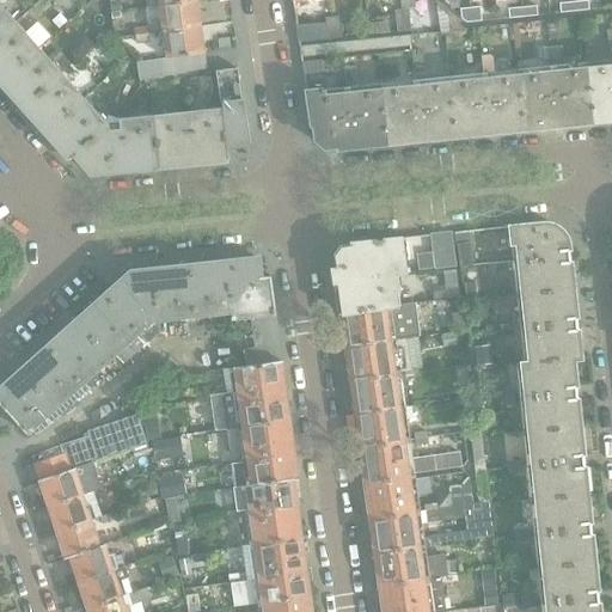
[(200,26),(195,0),(194,0),(158,6),(161,31),(200,26)]
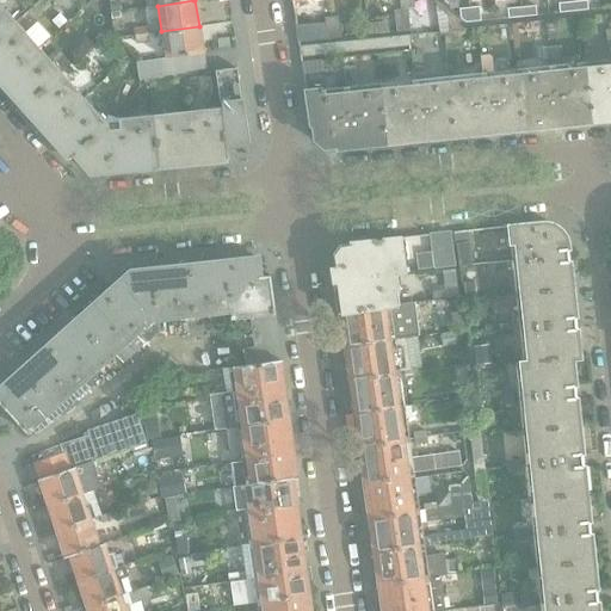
[(572,1),(573,11),(587,10),(587,8),(586,0),(572,1)]
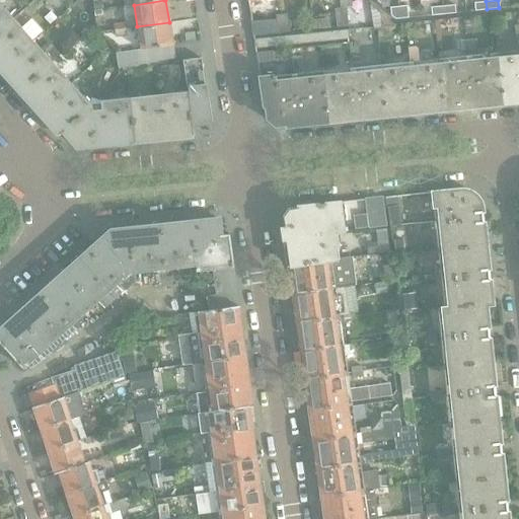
[(473,3),(474,10),(474,11),(487,9),(486,1),(473,3)]
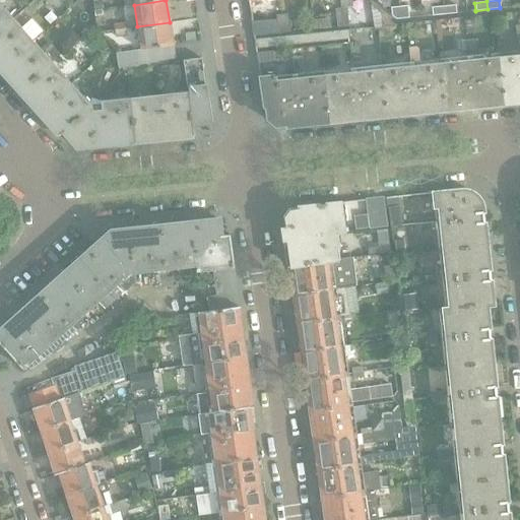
[(0,29),(12,19),(0,5),(0,29)]
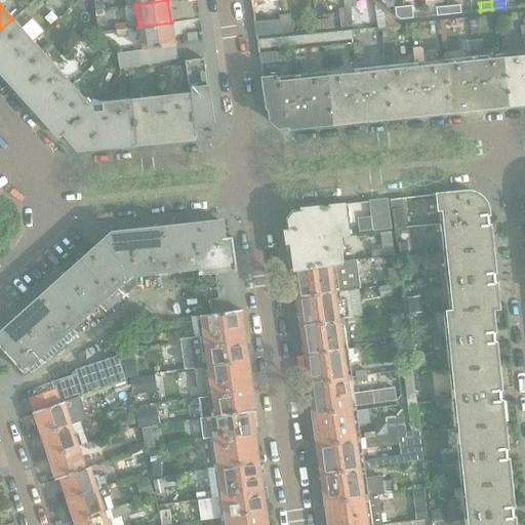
[(447,6),(448,14),(460,13),(460,11),(459,5),(447,6)]
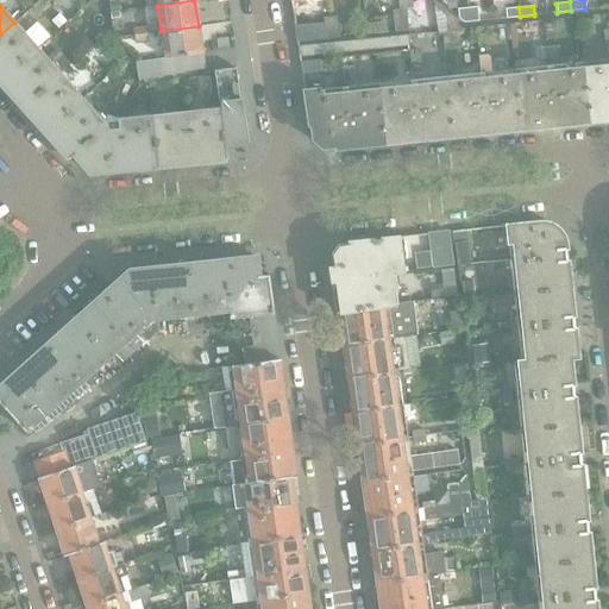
[(466,8),(469,22),(478,22),(478,19),(477,7),(466,8)]
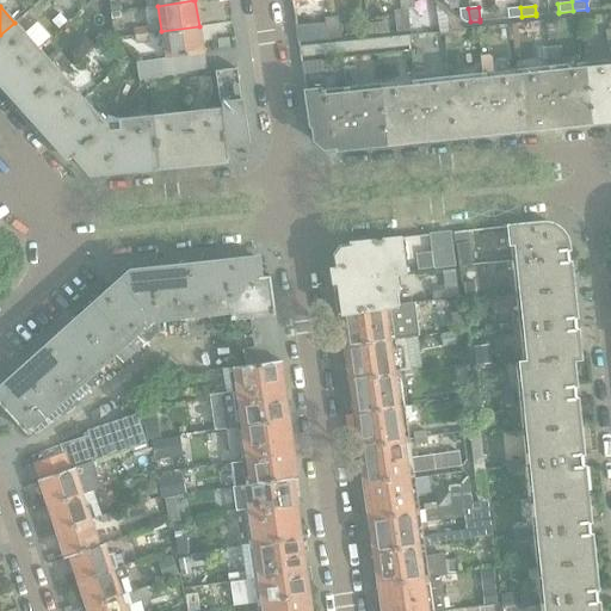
[(506,8),(507,17),(507,18),(522,17),(520,7),(506,8)]
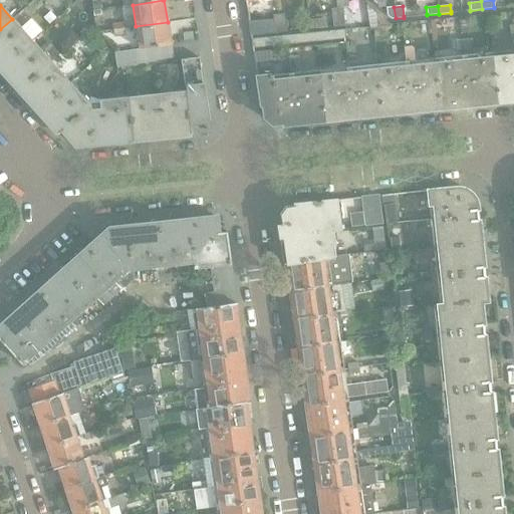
[(386,7),(387,15),(391,19),(396,18),(394,7),(386,7)]
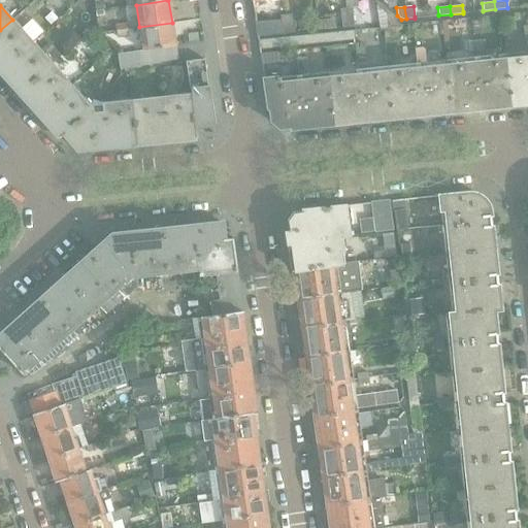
[(354,27),(352,8),(345,9),(347,27),(354,27)]
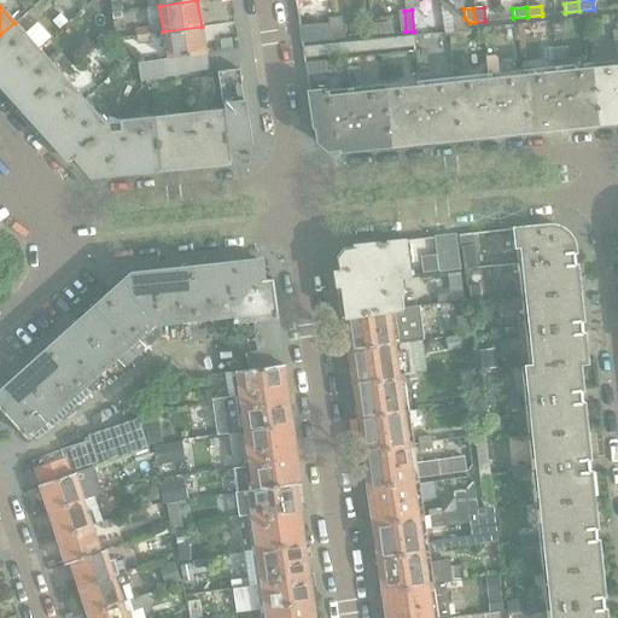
[(468,30),(450,16),(453,31),(468,30)]
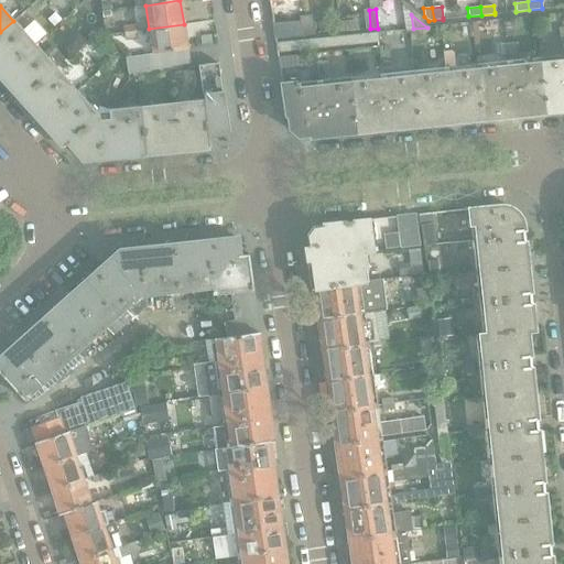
[(314,35),(312,15),(305,17),(307,35),(314,35)]
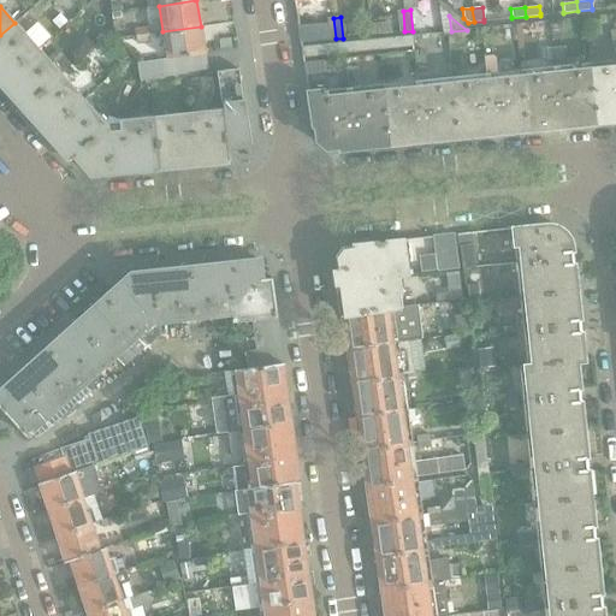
[(391,33),(390,22),(371,24),(372,35),(391,33)]
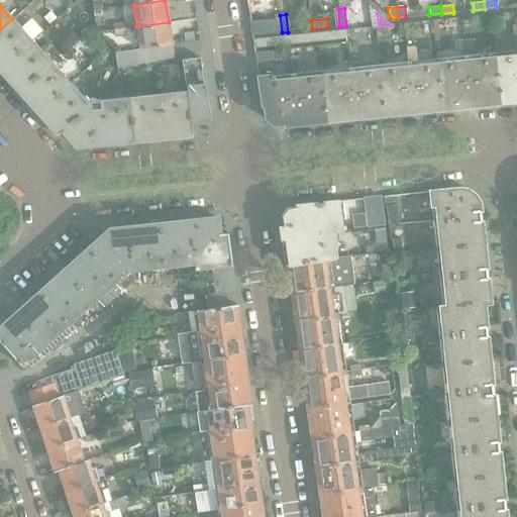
[(0,70),(18,91),(50,62),(12,19),(0,29),(0,70)]
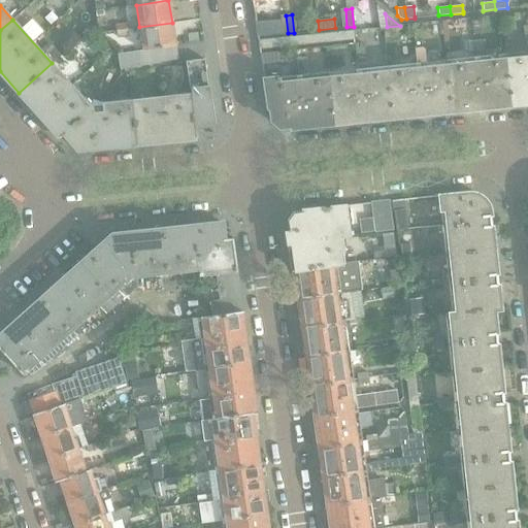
[(283,34),(281,20),(255,23),(257,36),(283,34)]
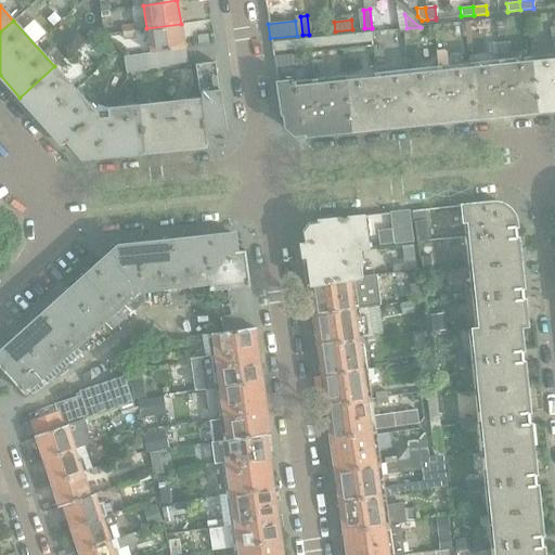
[(184,48),(181,24),(146,28),(151,53),(157,52),(165,51),(184,48)]
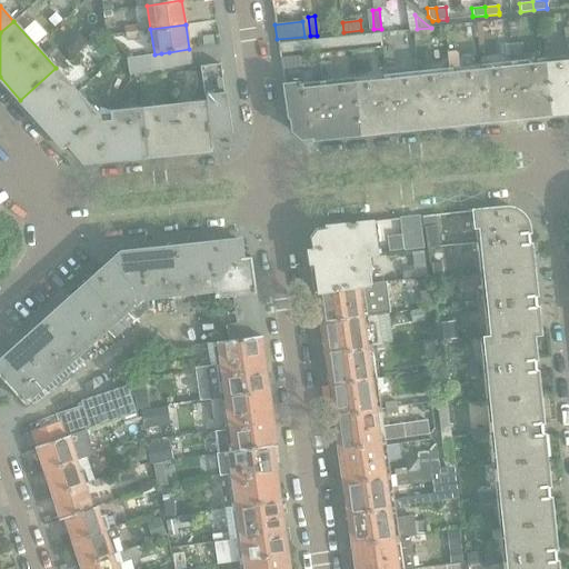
[(429,41),(428,31),(413,32),(415,42),(429,41)]
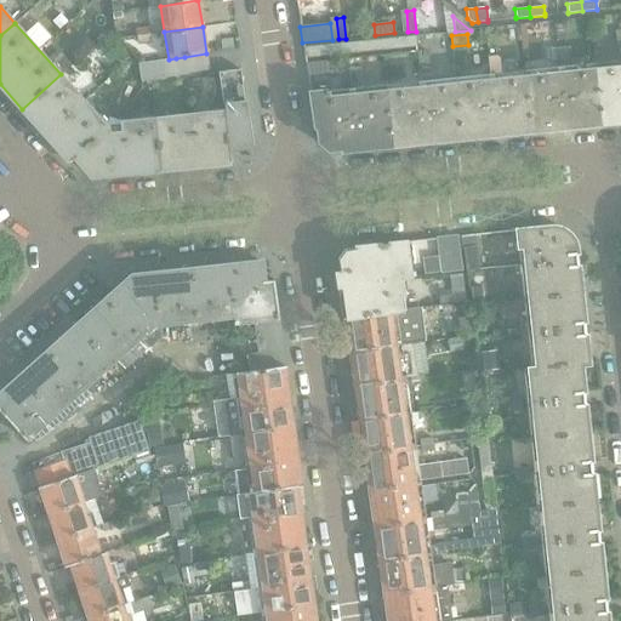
[(569,60),(568,47),(556,49),(557,61),(569,60)]
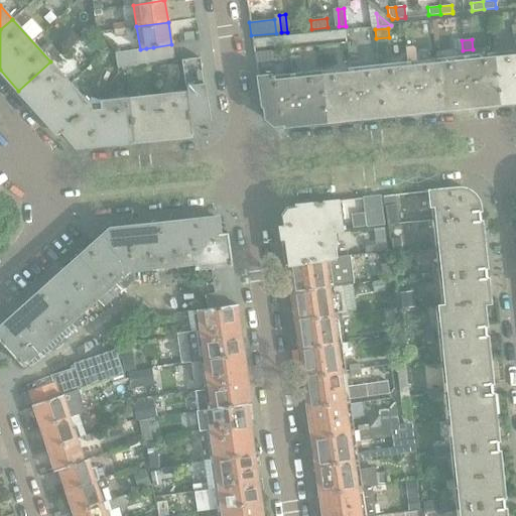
[(463,50),(462,40),(452,41),(453,50),(458,50),(458,51),(463,50)]
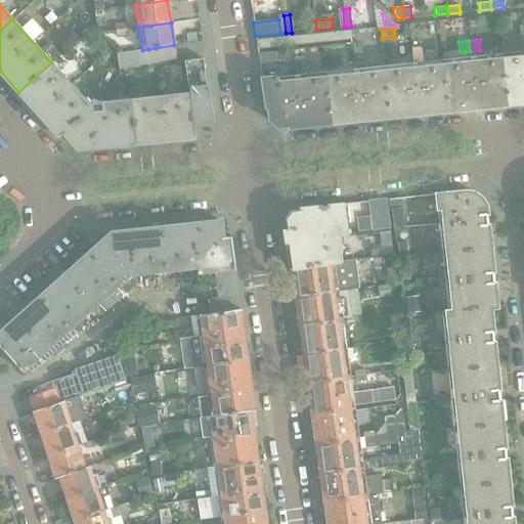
[(107,50),(101,43),(95,49),(101,55),(107,50)]
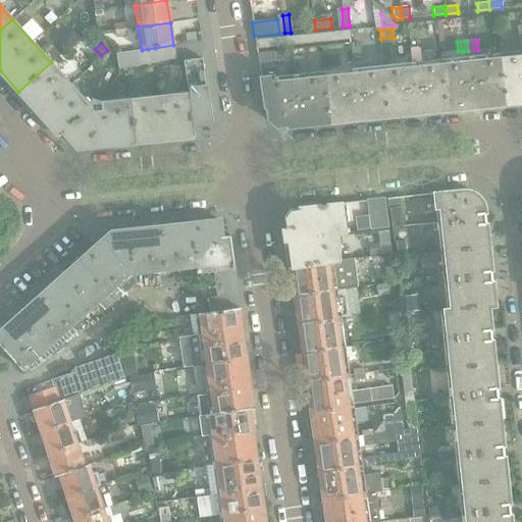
[(155,48),(148,49),(150,64),(158,63),(157,61),(155,48)]
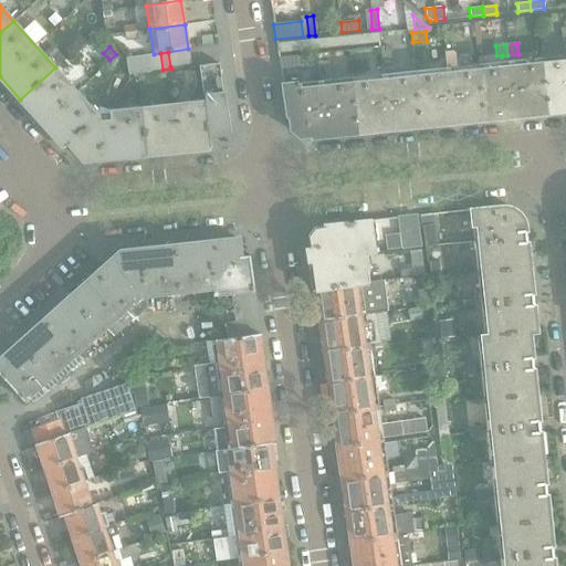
[(154,54),(153,54),(155,71),(163,70),(160,53),(154,54)]
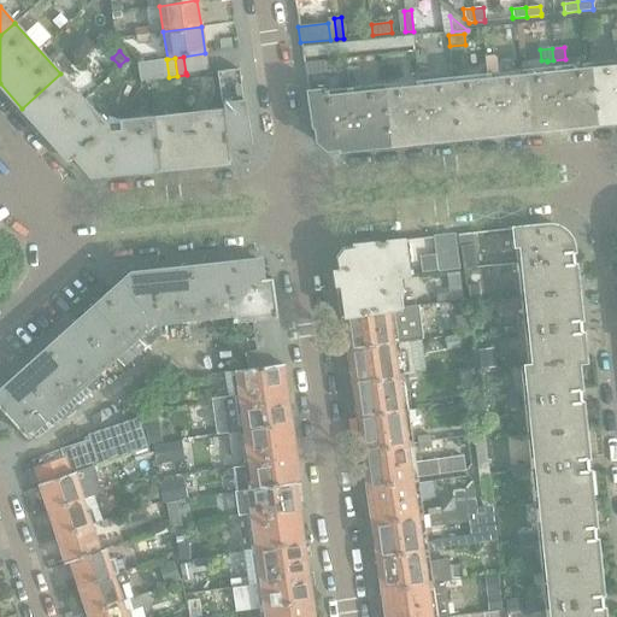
[(166,59),(157,60),(160,78),(169,77),(166,59)]
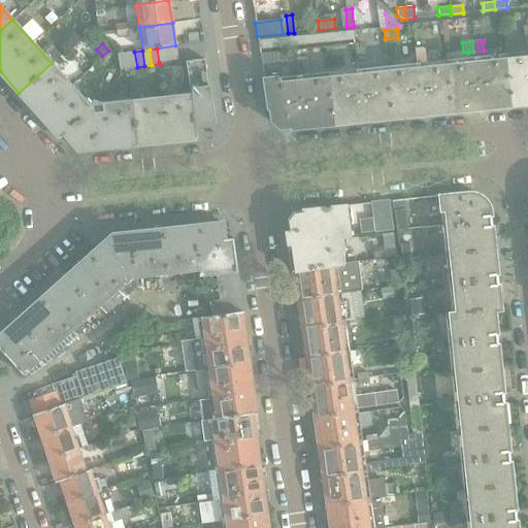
[(286,64),(285,52),(260,54),(262,66),(286,64)]
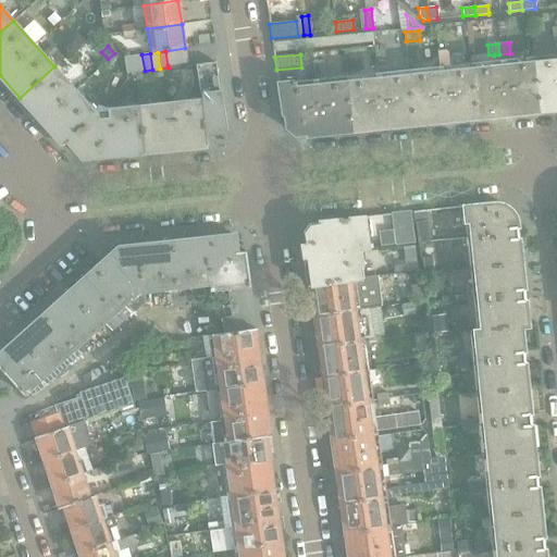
[(556,109),(556,57),(532,60),(537,111),(556,109)]
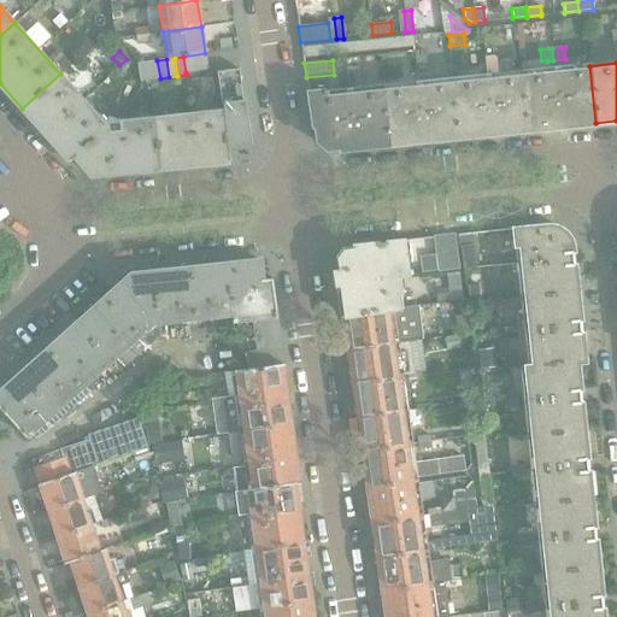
[(595,123),(589,66),(519,74),(526,130),(595,123)]
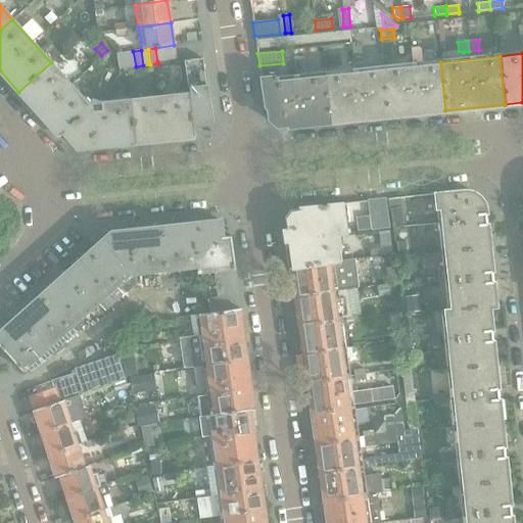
[(211,117),(205,72),(203,72),(201,58),(183,61),(186,82),(193,127),(210,124),(209,119),(211,117)]
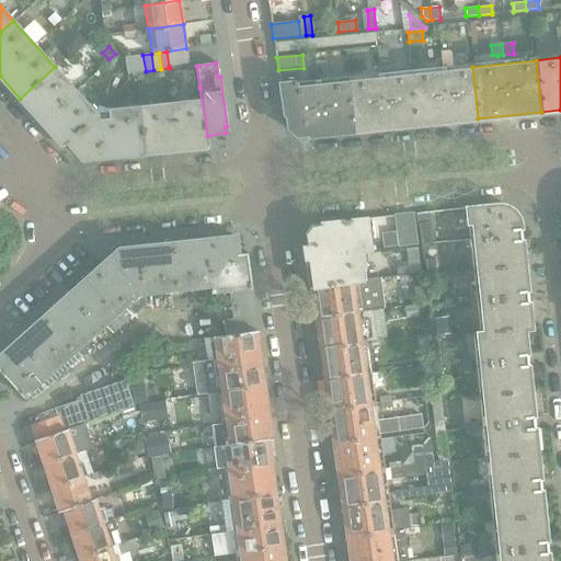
[(67,141),(98,114),(55,67),(20,99),(63,146),(67,141)]
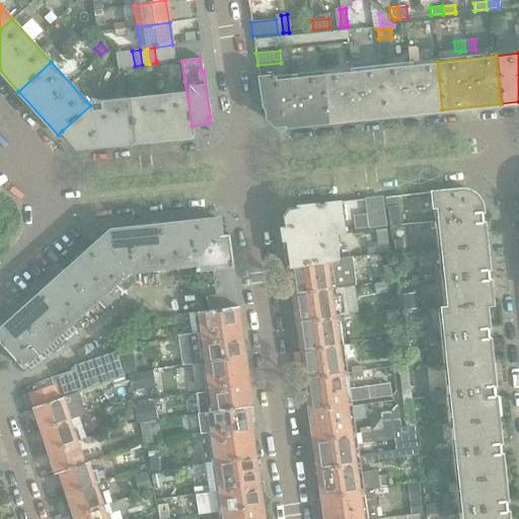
[(442,109),(437,62),(378,69),(383,116),(442,109)]
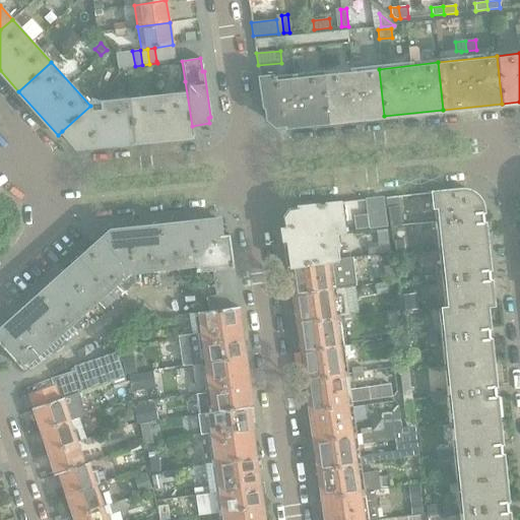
[(384,116),(379,69),(350,71),(322,75),(327,122),(384,116)]
